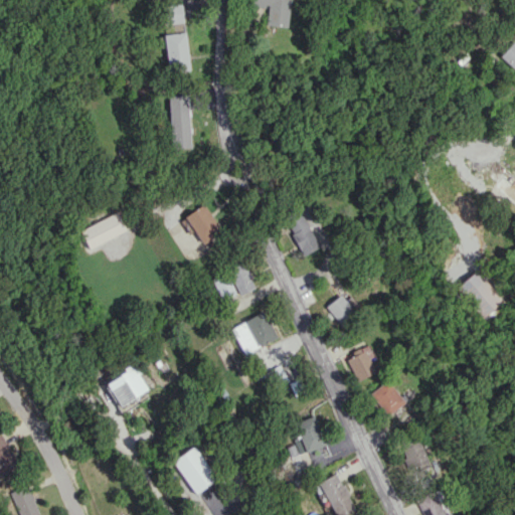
[(287,27),(289,0),(248,0),(248,5),(267,7),(266,25),(287,27)]
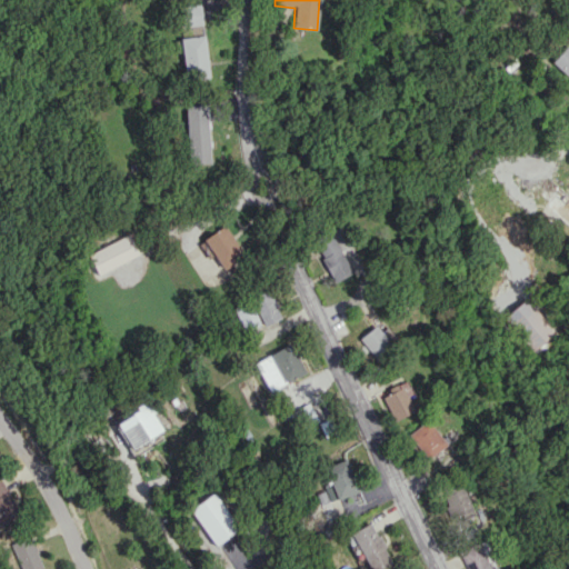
[(181,27),(202,25),(200,5),(179,7),(181,27)]
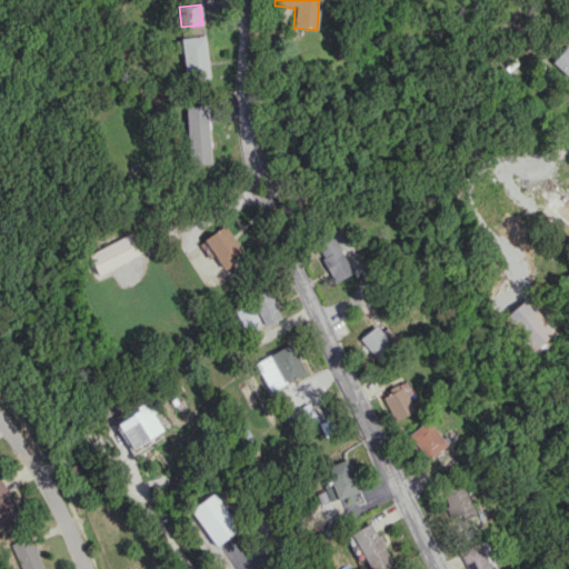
[(181,37),(186,80),(209,78),(206,36),(181,37)]
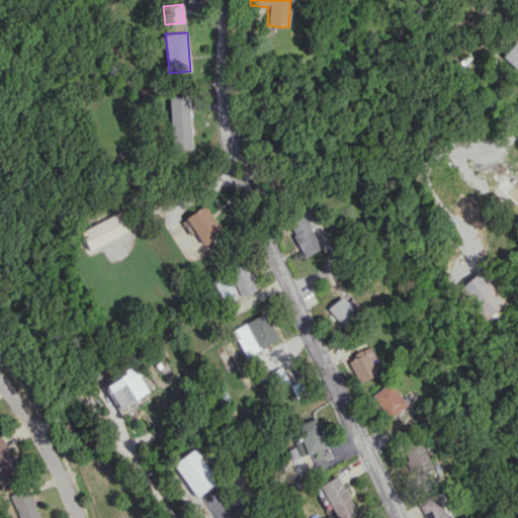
[(517,70),(517,42),(516,40),(502,56),(517,71),(517,70)]
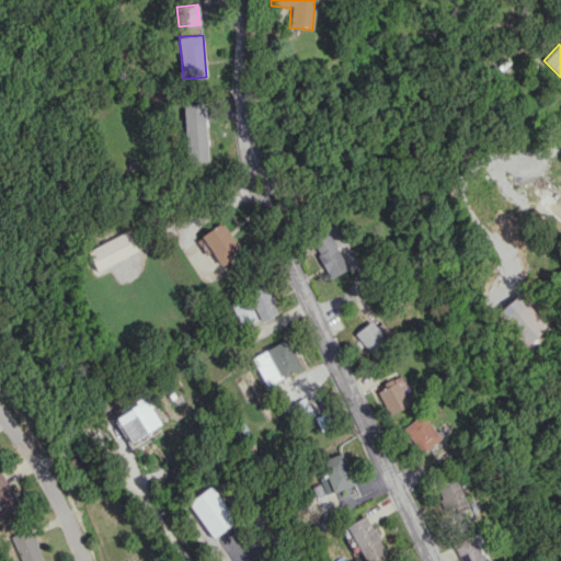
[(183,103),(185,161),(206,161),(204,103),(183,103)]
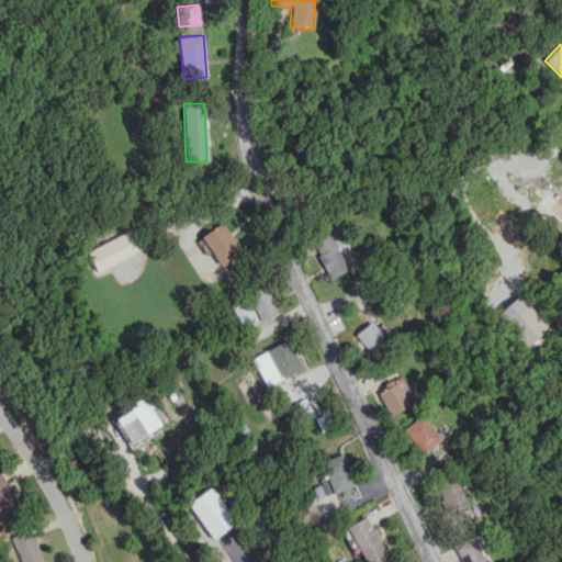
[(561,222),(561,183),(554,178),(551,182),(538,171),(526,187),(539,197),(535,203),(561,222)]
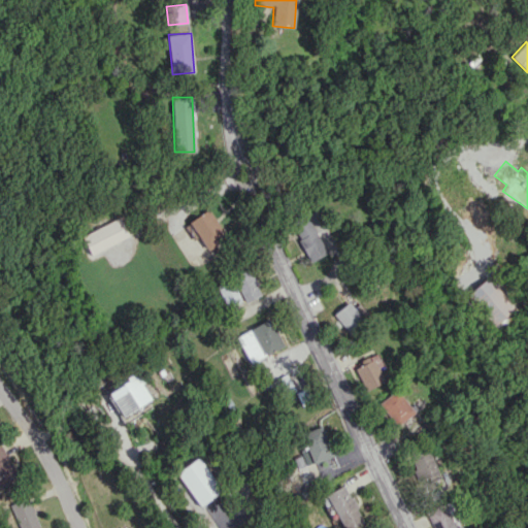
[(189,222),(207,250),(227,236),(208,208),(189,222)]
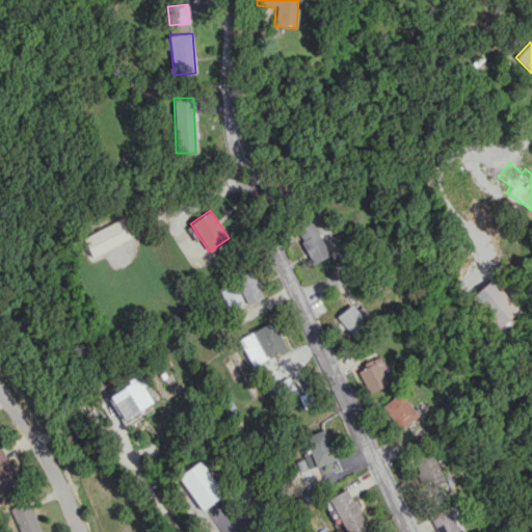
[(327,257),(315,223),(320,222),(317,214),(294,222),(310,263),(327,257)]
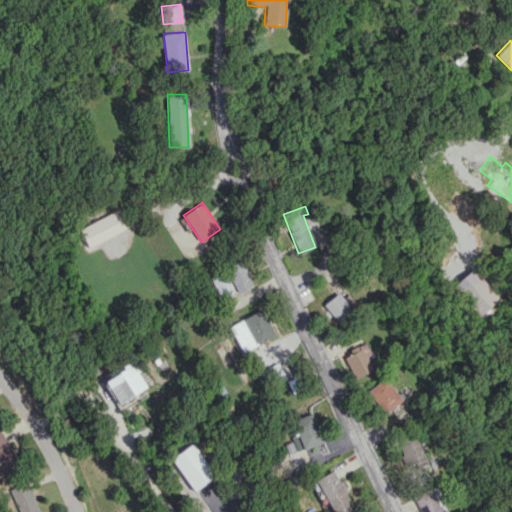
[(125,229),(116,211),(78,228),(87,247),(125,229)]
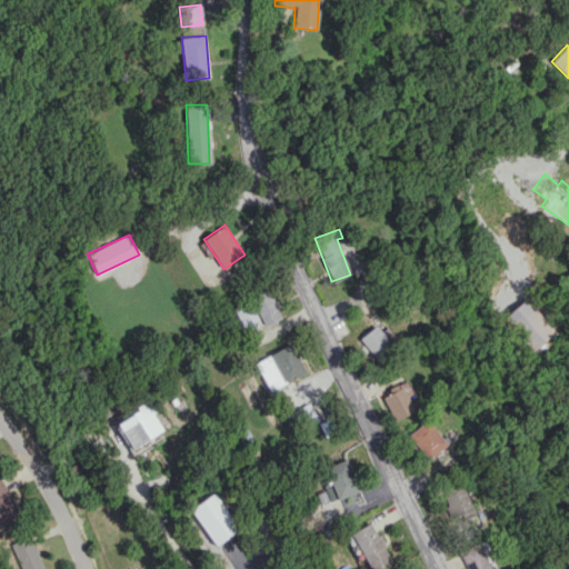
[(281,316),(269,289),(233,306),(246,332),(281,316)]
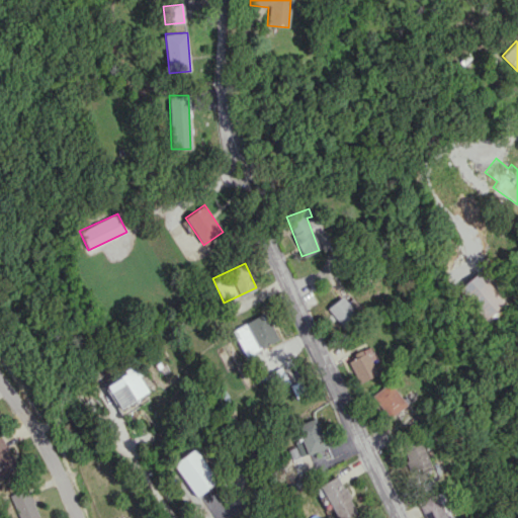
[(460,286),(486,318),(504,303),(479,271),(460,286)]
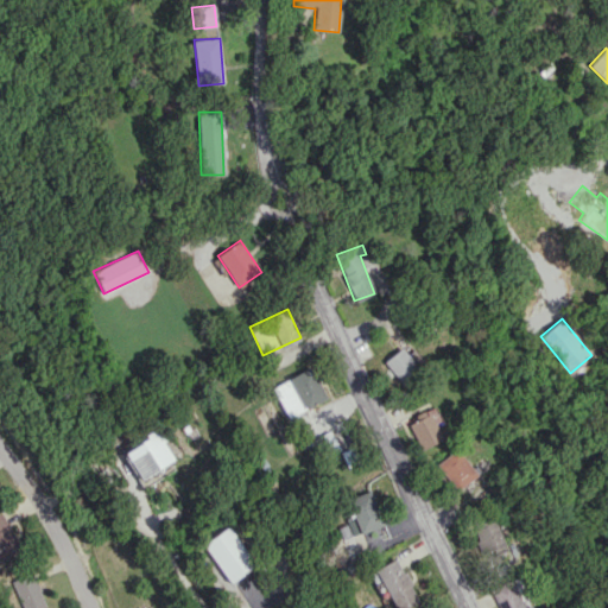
[(384,361),(404,386),(420,372),(400,348),(384,361)]
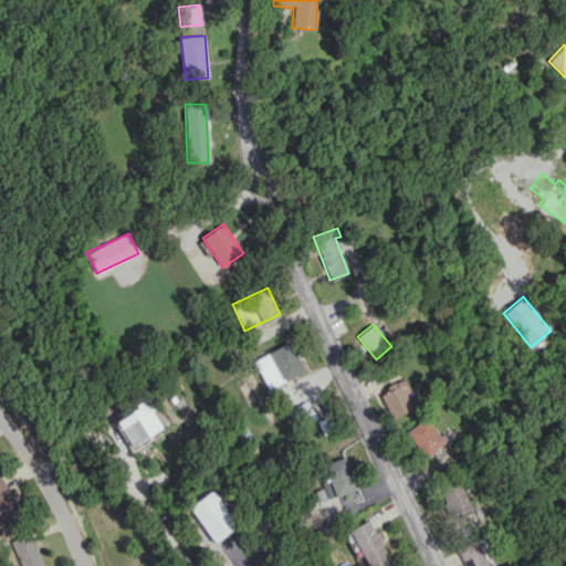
[(253,360),(269,389),(304,370),(289,342),(253,360)]
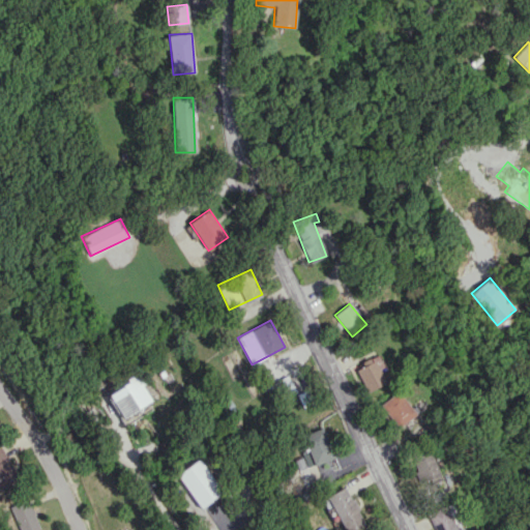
[(356,370),(365,391),(387,382),(375,355),(361,361),(363,365),(356,370)]
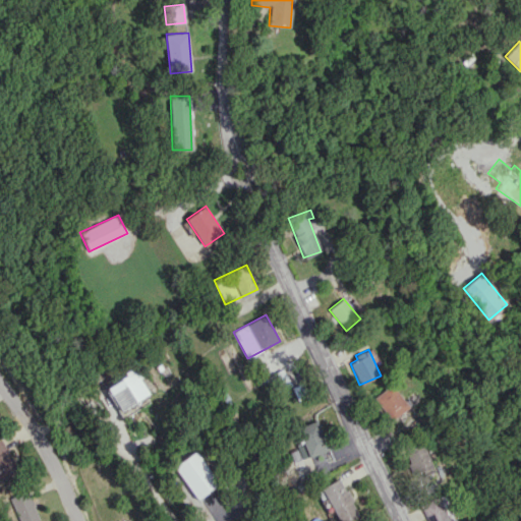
[(105,387),(120,411),(150,393),(135,368),(105,387)]
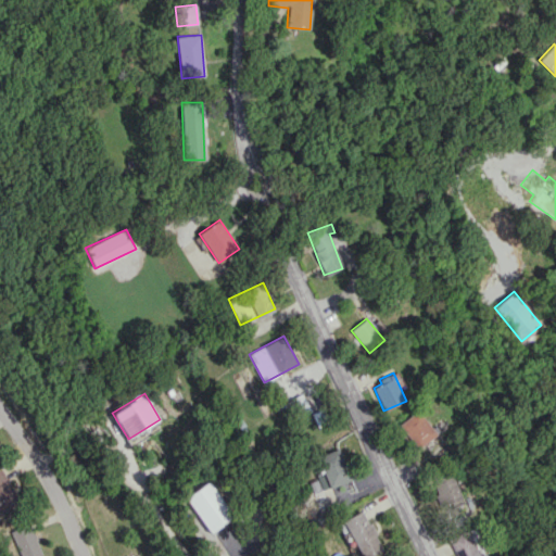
[(397,425),(417,449),(436,433),(416,409),(397,425)]
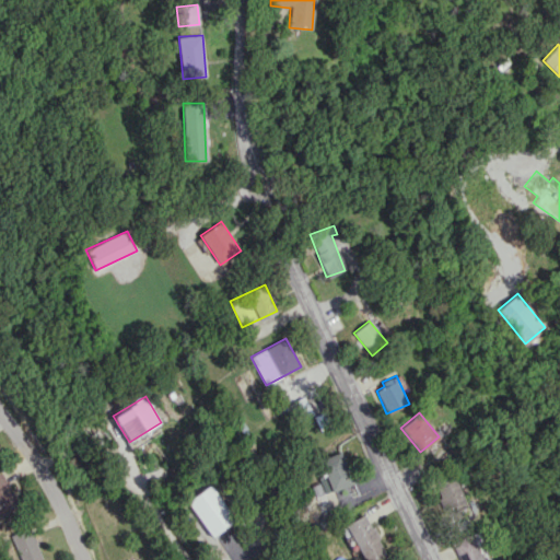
[(353,483),(341,451),(321,458),(325,474),(317,477),(319,482),(312,486),(315,497),(353,483)]
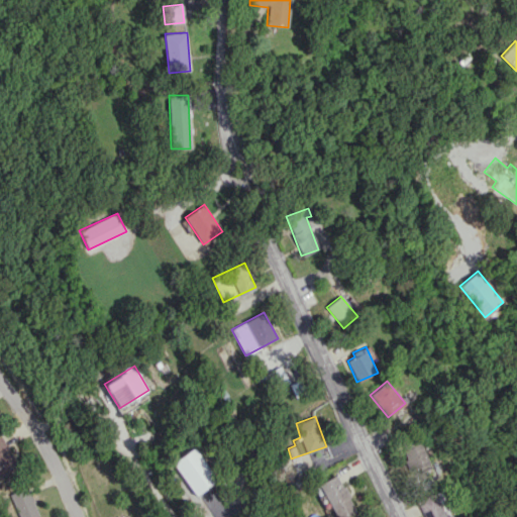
[(0,434),(0,478),(18,469),(0,435),(0,434)]
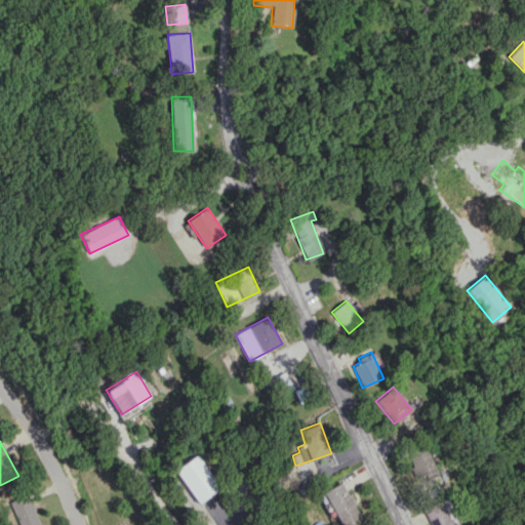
[(418,483),(438,474),(427,448),(407,457),(418,483)]
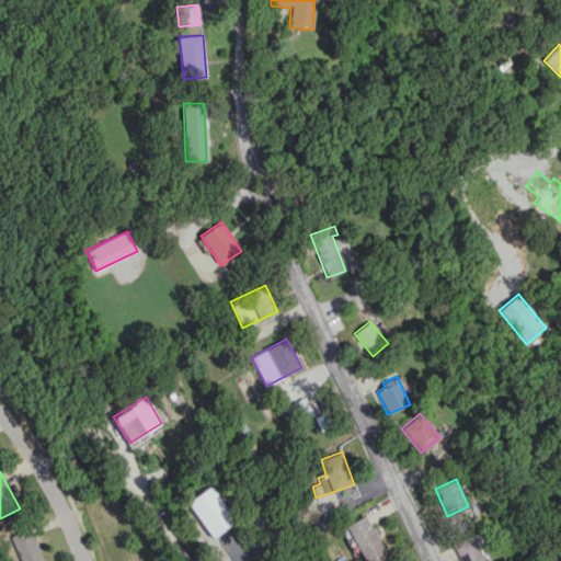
[(236,521),(210,485),(187,502),(212,537),(236,521)]
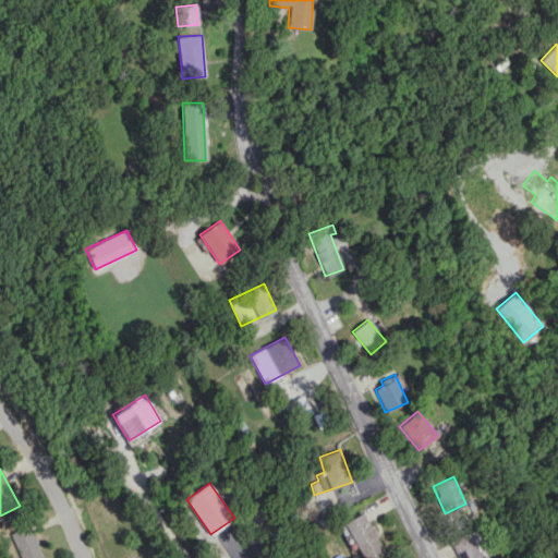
[(371,557),(383,554),(367,512),(346,520),(360,557),(371,557)]
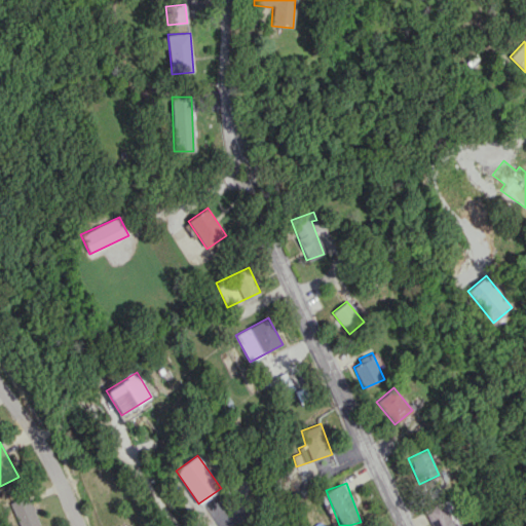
[(36,525),(38,525),(29,495),(10,501),(17,525),(36,525)]
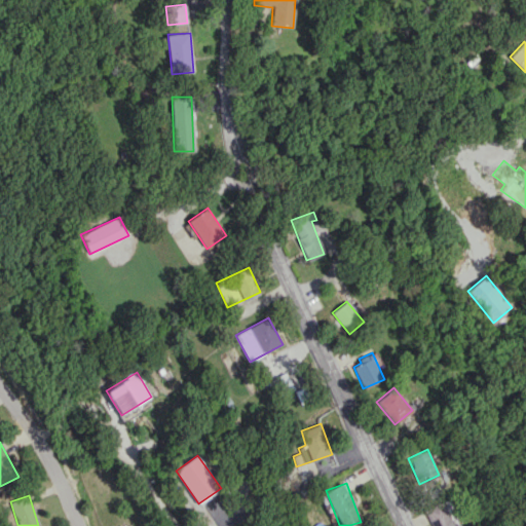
[(458,525),(449,499),(425,508),(431,525),(458,525)]
